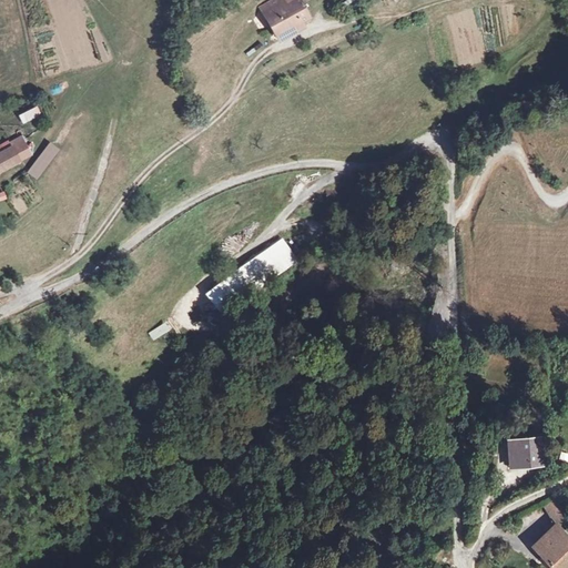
[(275,0),(261,7),(264,13),(280,7),(282,9),(298,1),(297,0),(275,0)]
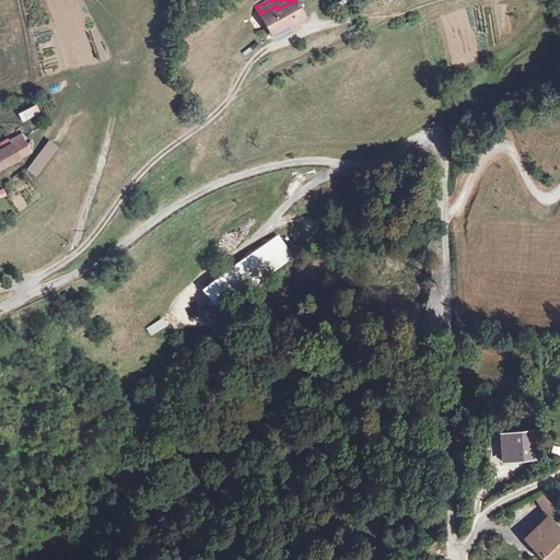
[(276,7),(260,13),(272,37),(295,26),(294,24),(302,20),(294,1),(278,9),(276,7)]
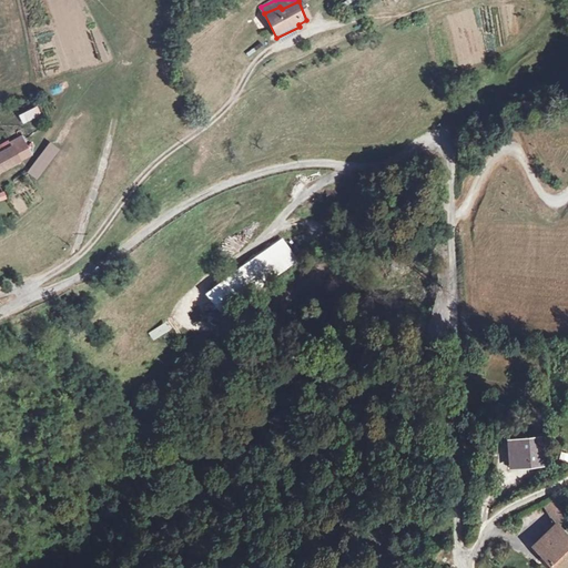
[(18,115),(22,124),(41,115),(37,107),(18,115)]
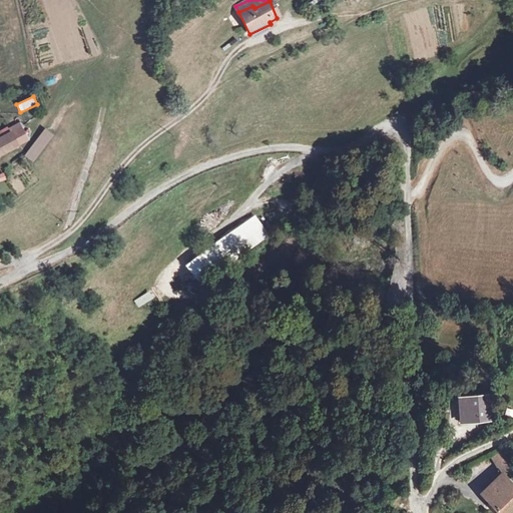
[(0,150),(3,149),(2,147),(23,137),(17,126),(0,134),(0,150)]
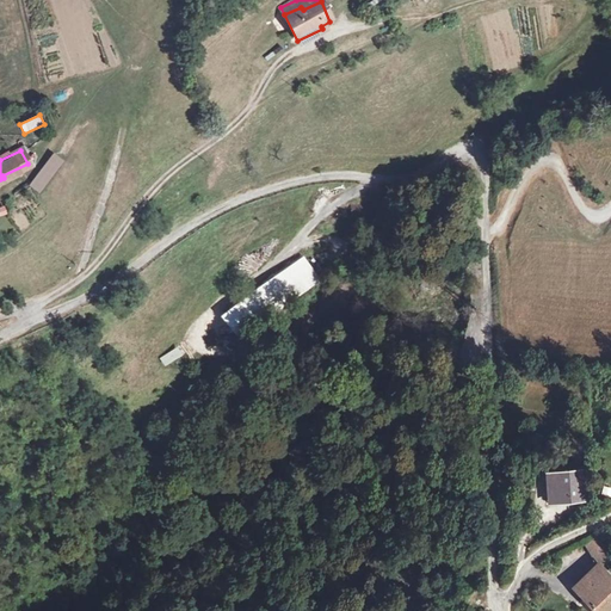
[(29,186),(41,195),(65,161),(54,153),(29,186)]
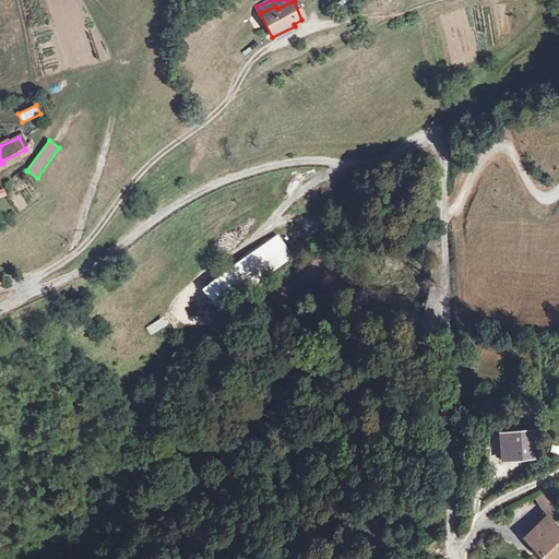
[(216,309),(294,257),(278,234),(201,287),(216,309)]
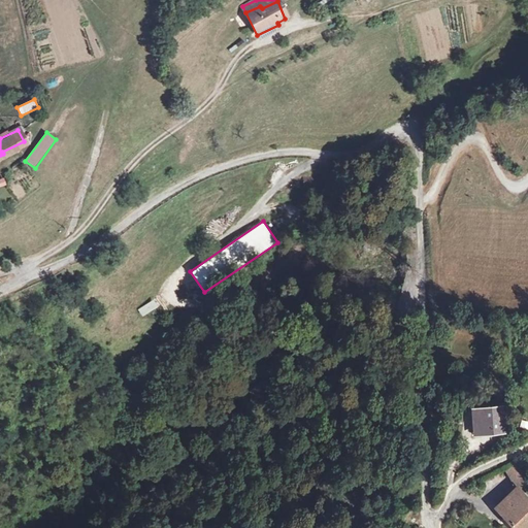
[(158,299),(140,307),(143,315),(162,306),(158,299)]
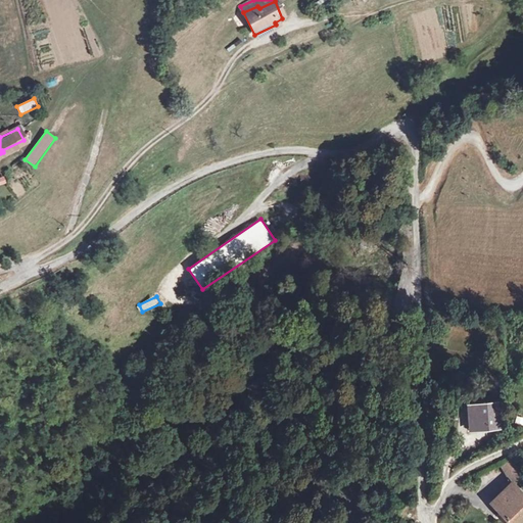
[(488,433),(502,433),(501,408),(474,409),(474,428),(488,428),(488,433)]
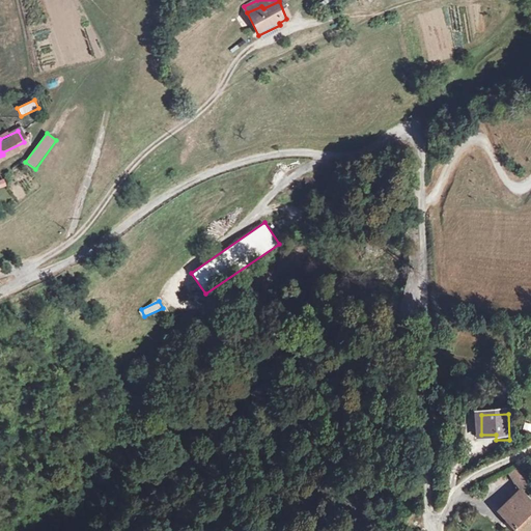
[(528,482),(515,467),(504,474),(516,491),(528,482)]
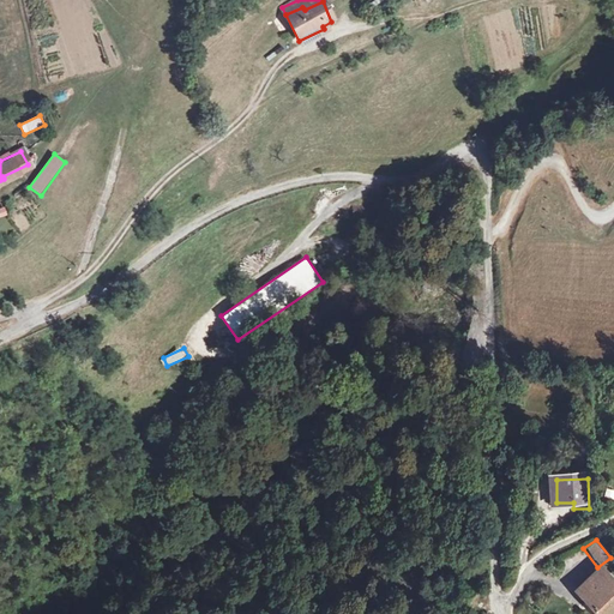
[(613,582),(597,569),(579,589),(589,599),(585,602),(597,613),(605,613),(613,605),(613,582)]
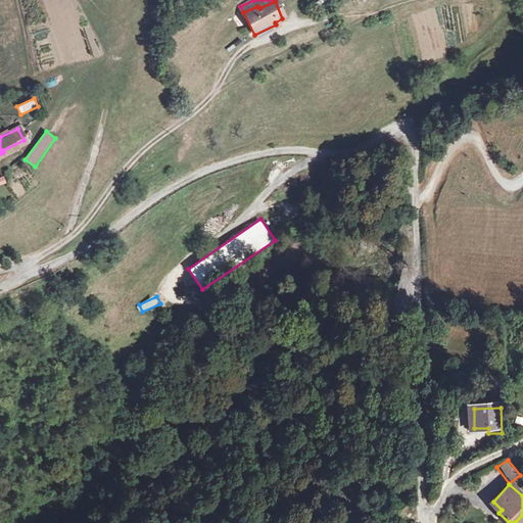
[(406,513),(403,519),(414,522),(416,517),(406,513)]
